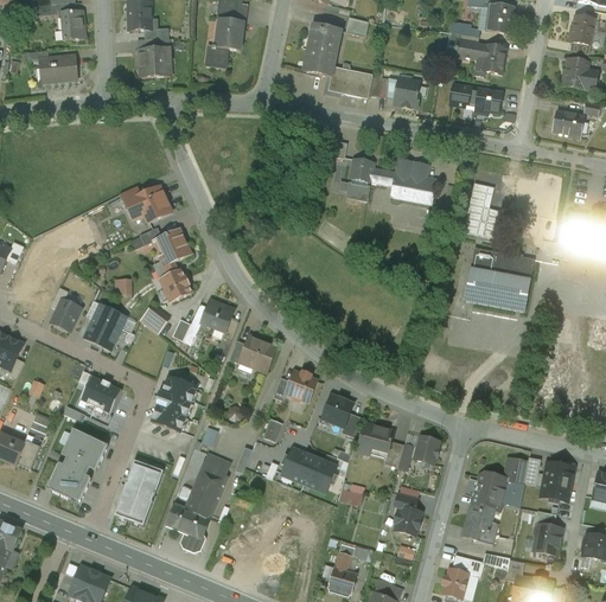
[(150,19),(150,0),(128,1),(129,30),(144,30),(147,29),(147,19),(150,19)]
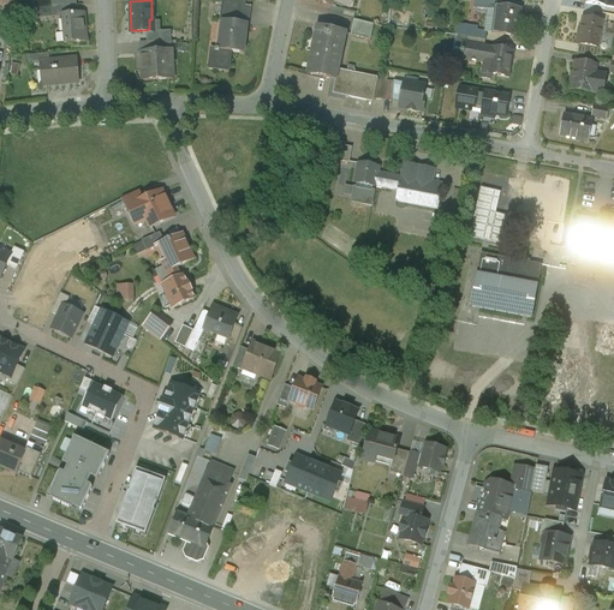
[(221,0),(219,19),(222,19),(234,21),(234,12),(246,15),(248,6),(242,5),(243,0),(221,0)]
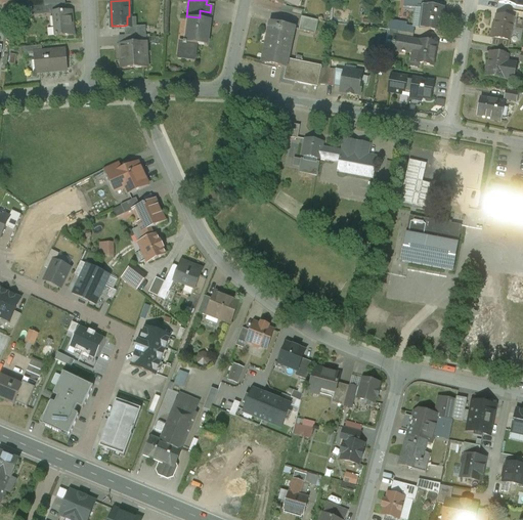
[(44,3),(31,5),(31,13),(49,11),(49,10),(52,10),(66,9),(64,1),(44,3)]
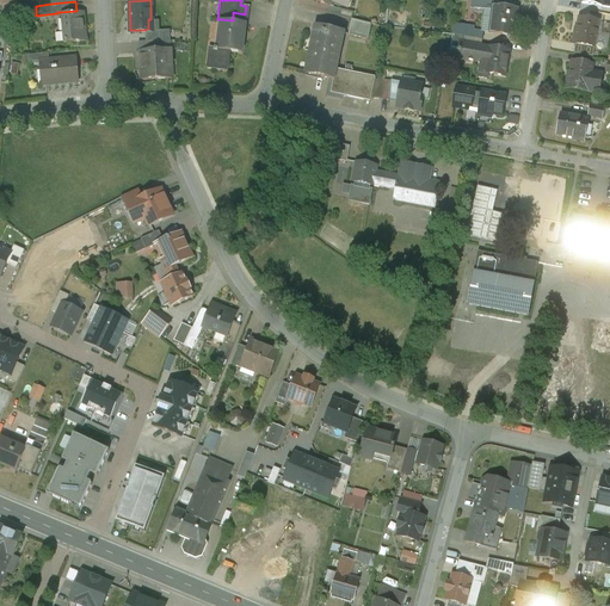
[(516,7),(493,4),(492,8),(482,7),(480,29),(482,30),(512,33),(516,7)]
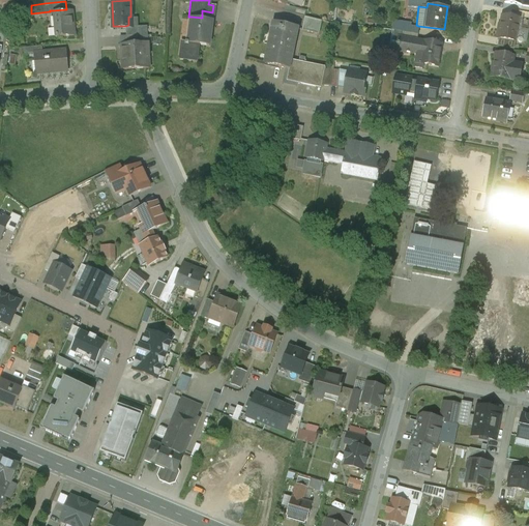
[(66,9),(53,10),(55,34),(74,33),(70,8),(66,9)]
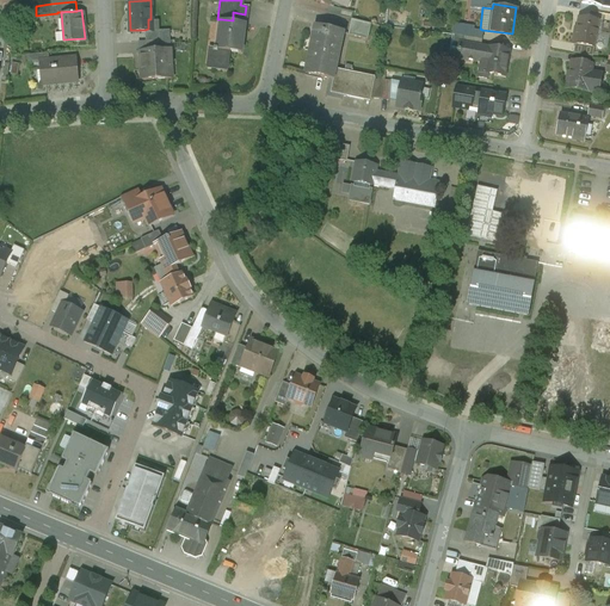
[(598,19),(578,16),(575,32),(573,32),(572,41),(574,41),(574,42),(593,45),(598,19)]
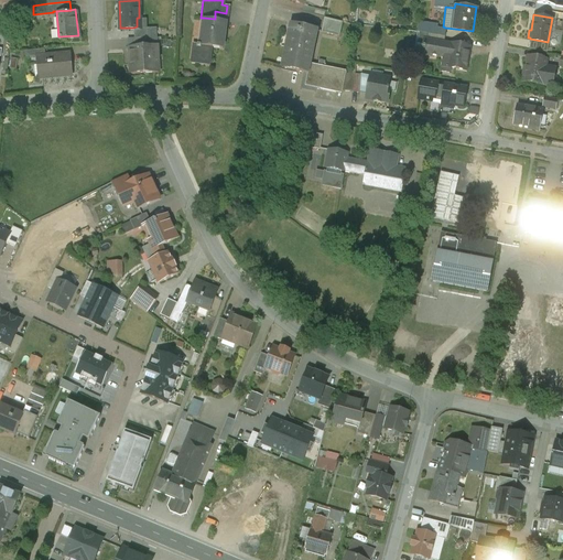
[(342,20),(323,15),(321,30),(338,34),(342,20)]
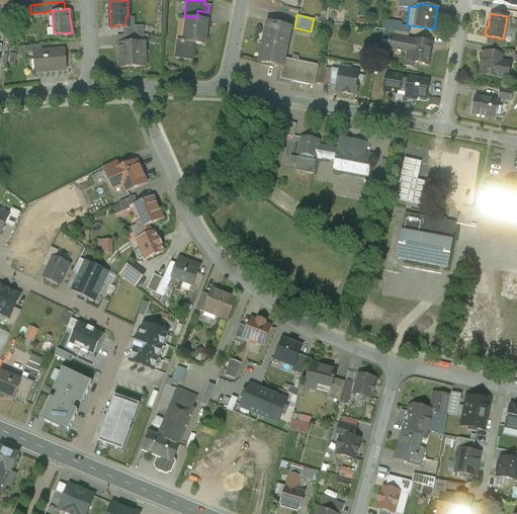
[(197,17),(187,16),(184,38),(179,38),(179,40),(180,40),(179,55),(175,55),(192,57),(194,41),(203,43),(206,18),(197,17)]
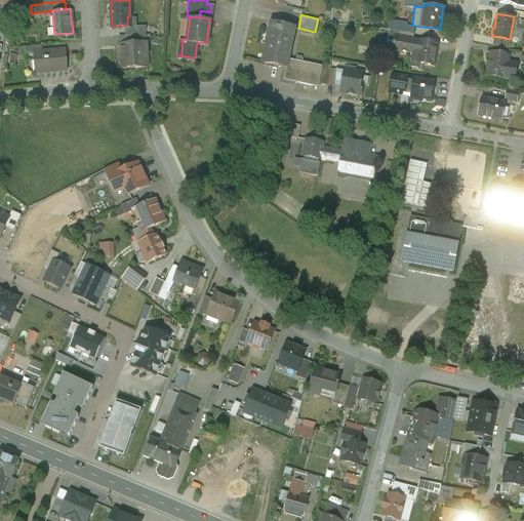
[(294,25),(270,19),(268,32),(270,32),(264,62),(285,66),(287,56),(290,44),(288,44),(290,37),(291,37),(294,25)]
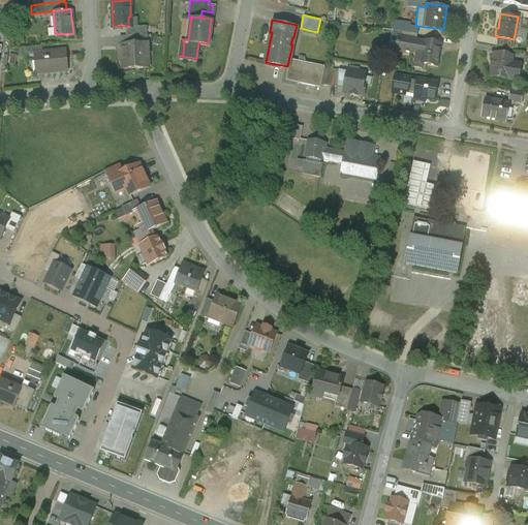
[(409,23),(392,20),(391,28),(400,29),(416,32),(417,26),(415,25),(410,24),(409,23)]
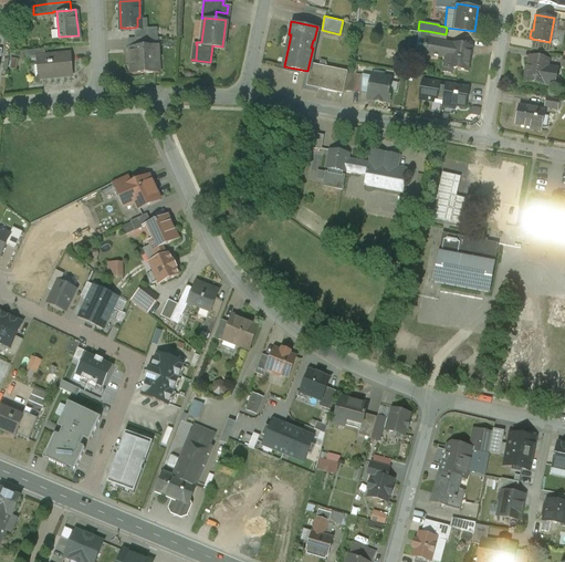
[(156,25),(137,27),(134,28),(134,35),(157,35),(156,25)]
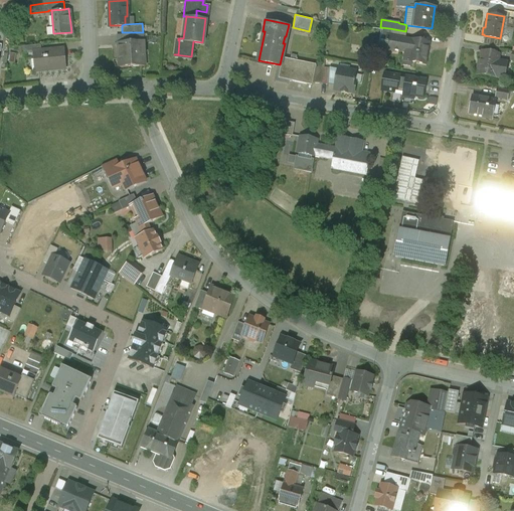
[(404,37),(405,31),(389,28),(388,34),(388,35),(404,38),(404,37)]
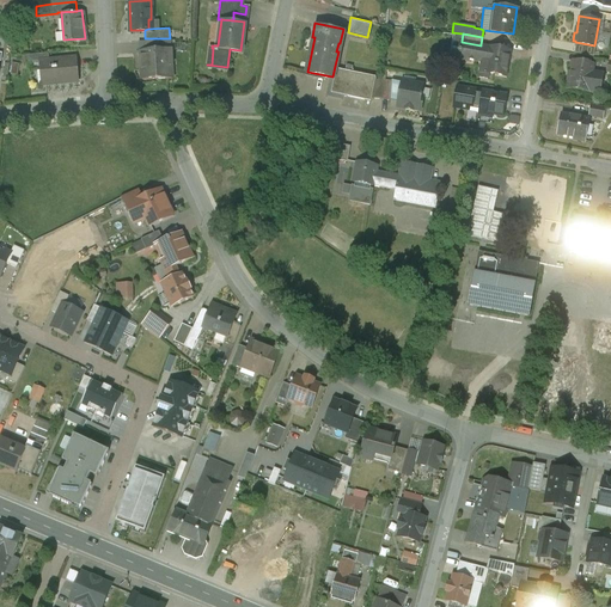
[(170,38),(145,38),(145,48),(164,48),(164,49),(170,49),(171,48),(170,48),(170,38)]
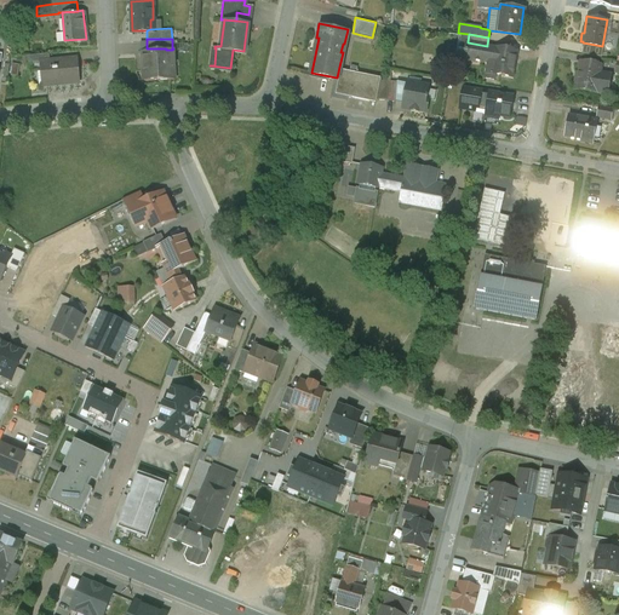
[(487,46),(468,42),(468,41),(465,41),(463,56),(481,59),(487,56),(492,57),(491,63),(493,63),(491,72),(511,74),(515,50),(494,46),(493,46),(487,45),(487,46)]
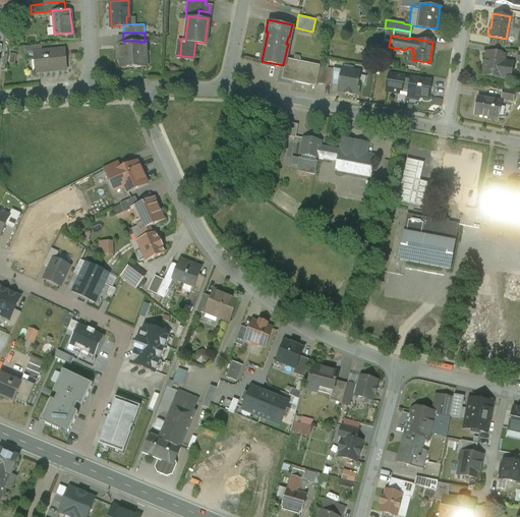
[(123,41),(119,41),(120,65),(146,64),(145,42),(139,42),(139,41),(123,41)]
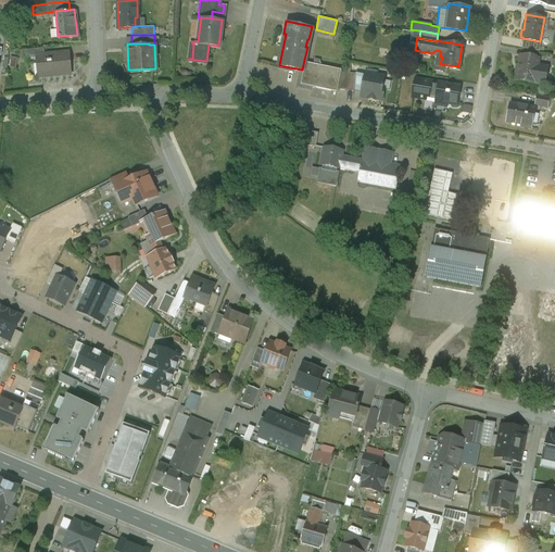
[(43,46),(24,48),(25,54),(35,53),(43,52),(43,46)]
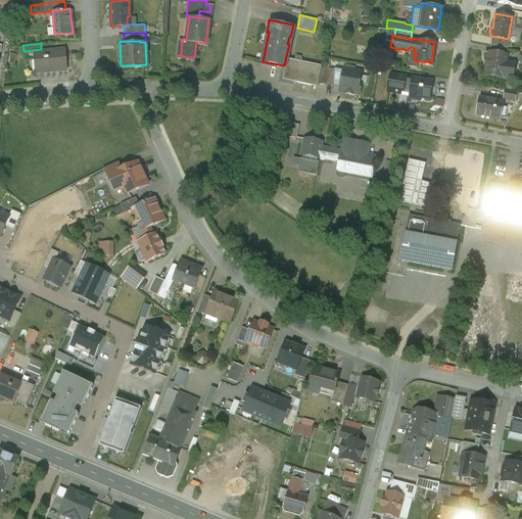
[(41,49),(33,50),(35,69),(66,66),(64,47),(41,49)]
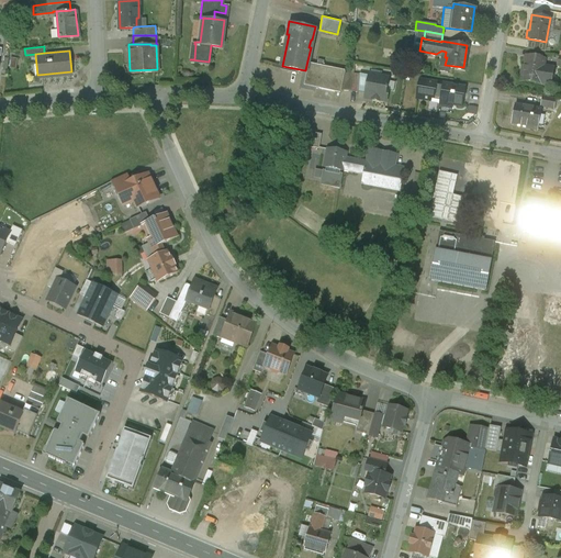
[(543,58),(525,55),(523,70),(520,70),(519,78),(520,78),(520,79),(549,84),(552,66),(542,64),(543,58)]
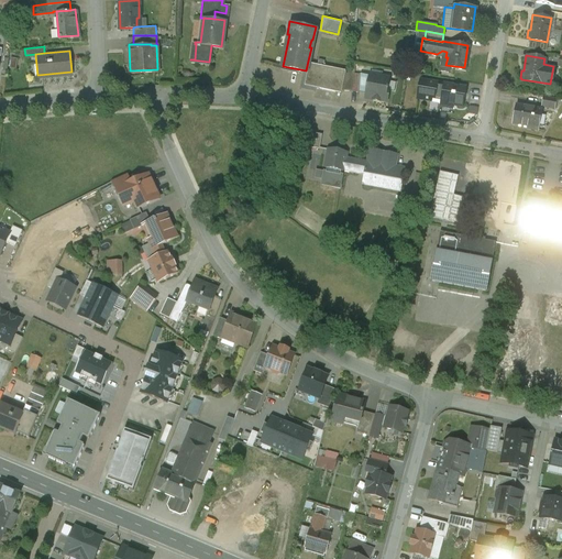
[(344,68),(308,61),(306,70),(304,83),(340,90),(340,88),(344,72),(344,68)]
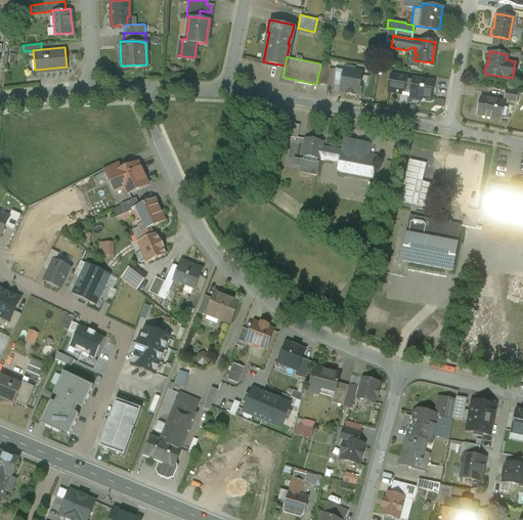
[(327,67),(320,67),(316,82),(325,82),(327,67)]
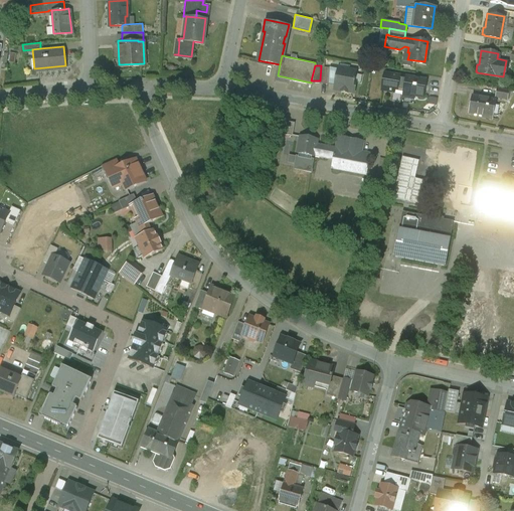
[(328,66),(321,65),(320,80),(327,81),(328,66)]
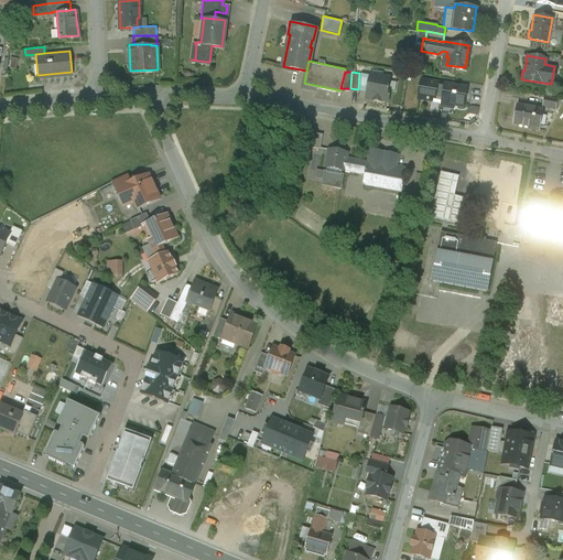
[(381,74),(369,72),(366,94),(372,95),(372,97),(379,98),(379,97),(387,99),(389,87),(387,87),(388,78),(381,77),(381,74)]
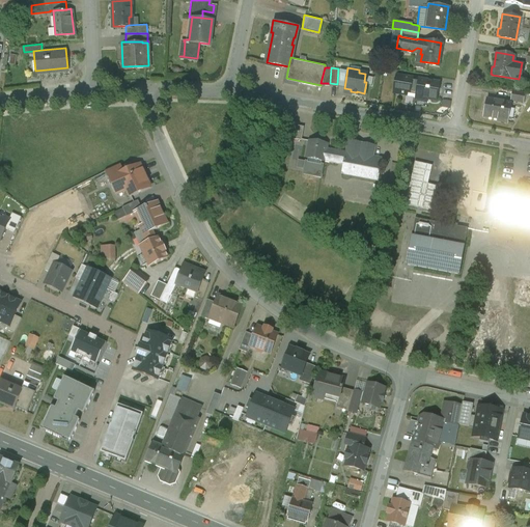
[(439,81),(396,74),(393,90),(405,92),(406,87),(415,89),(414,93),(415,94),(436,98),(439,81)]
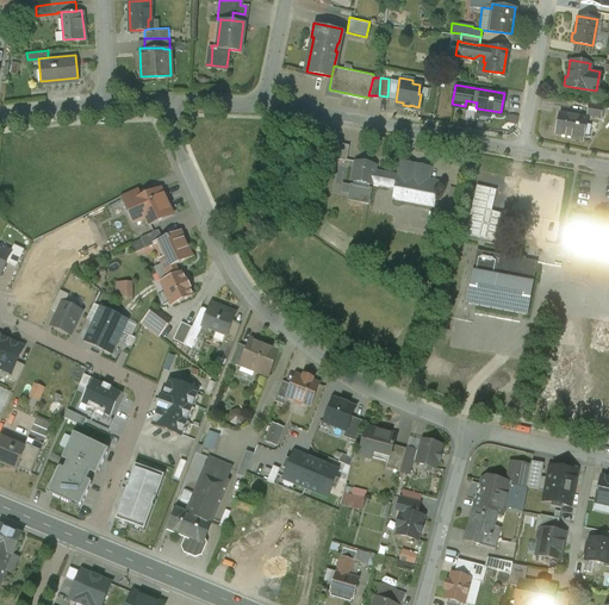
[(602,105),(588,103),(585,112),(600,114),(602,105)]
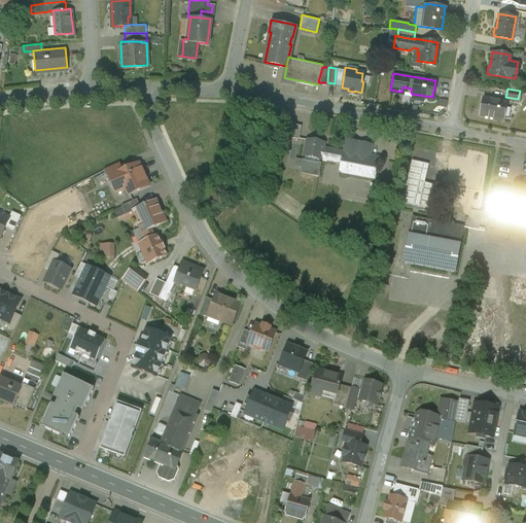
[(506,100),(482,96),(479,113),(493,115),(493,116),(502,118),(501,119),(502,119),(506,100)]
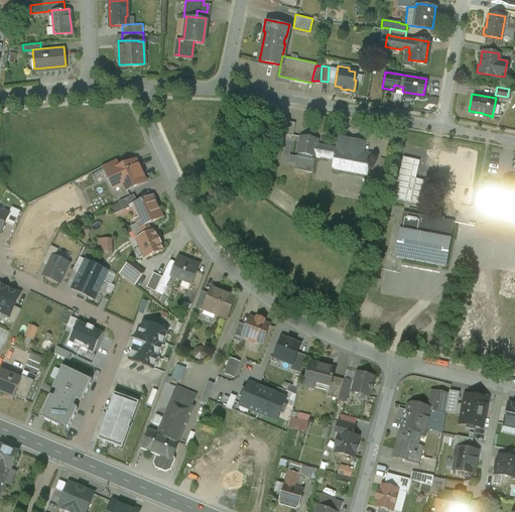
[(294,120),(274,117),(272,130),(292,133),(294,120)]
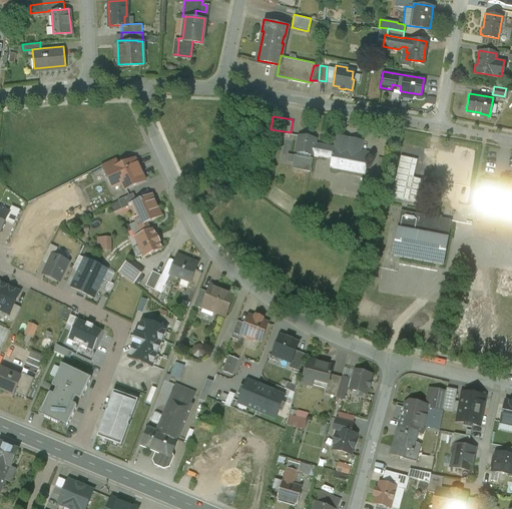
[(329,164),(364,171),(368,151),(359,149),(361,138),(336,133),(334,144),(333,144),(314,141),(315,135),(299,132),(295,150),(331,157),(329,164)]
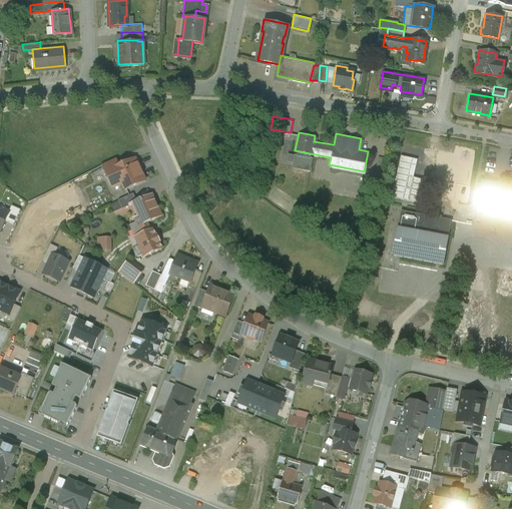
[(134,156),(117,163),(114,156),(100,162),(106,176),(107,175),(112,185),(121,181),(124,187),(144,178),(134,156)]
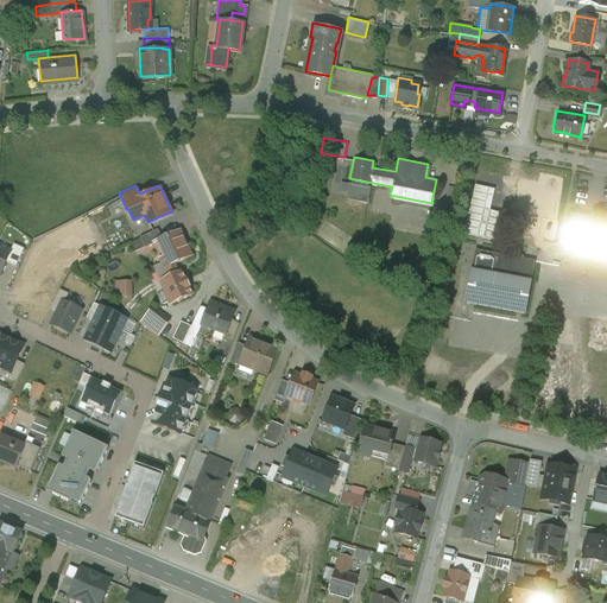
[(606,220),(602,220),(602,219),(570,213),(566,239),(606,246),(606,220)]
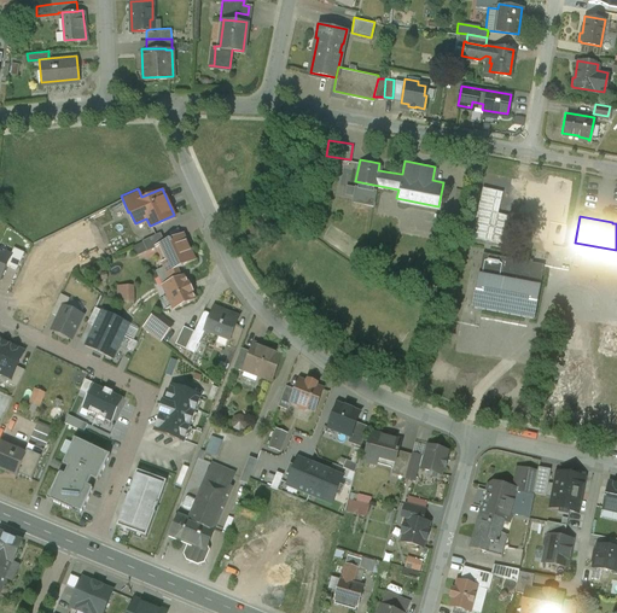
[(254,231),(250,223),(240,229),(244,237),(254,231)]
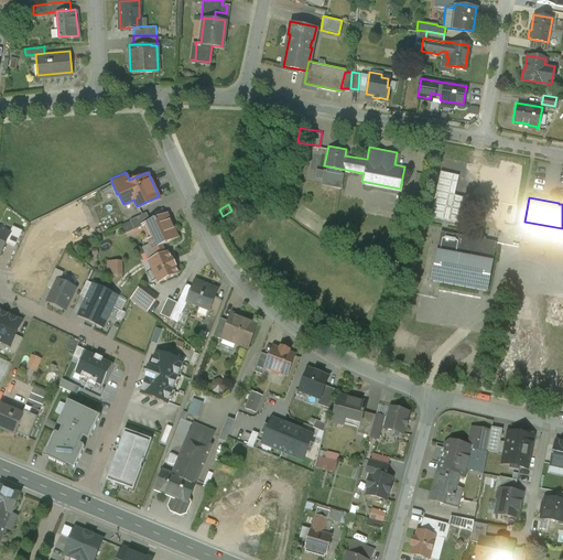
[(145,210),(129,217),(133,227),(141,224),(141,223),(150,218),(145,210)]
